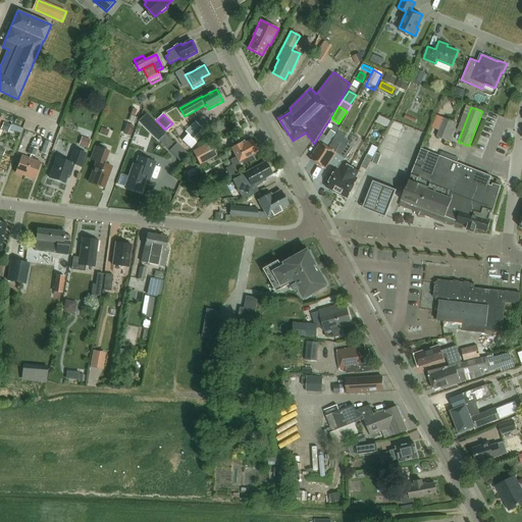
[(447,141),(454,121),(445,118),(436,137),(447,141)]
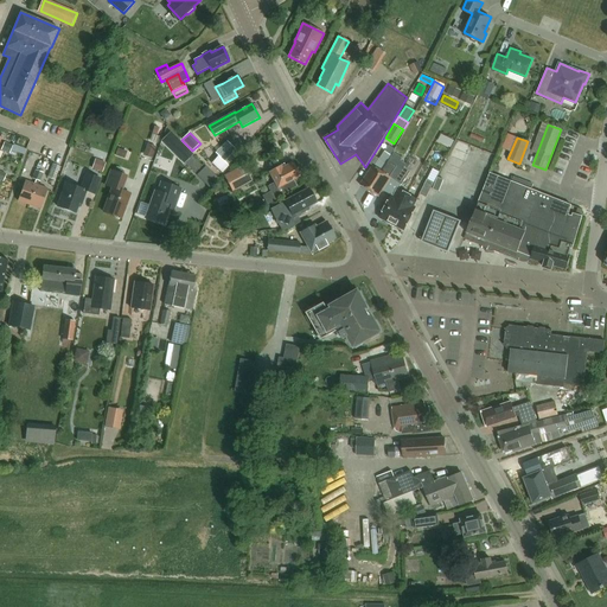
[(11,149),(12,146),(0,141),(0,145),(2,146),(0,151),(8,154),(11,149)]
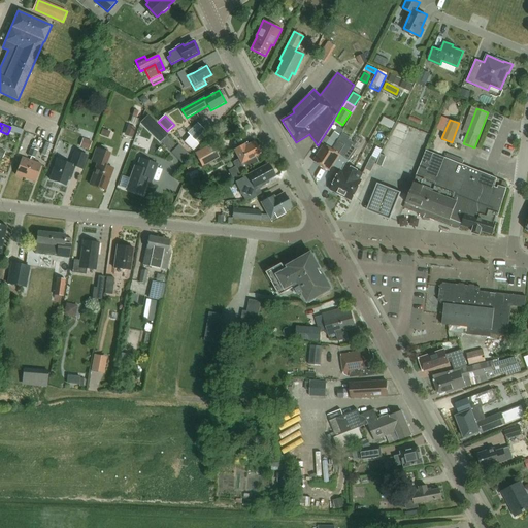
[(127,134),(134,137),(138,128),(131,125),(127,134)]
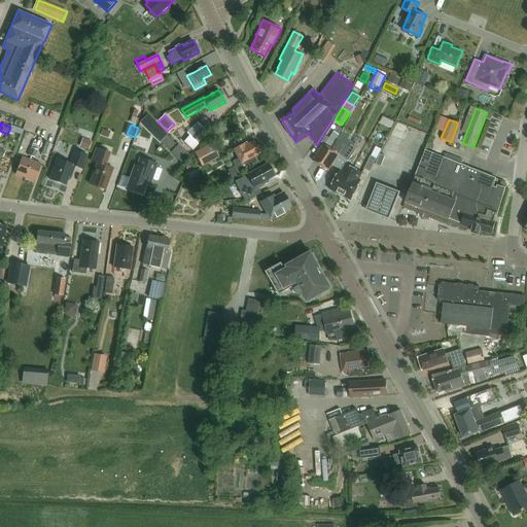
[(197,141),(206,132),(202,128),(201,127),(190,137),(188,136),(183,141),(191,149),(197,144),(196,143),(197,141)]
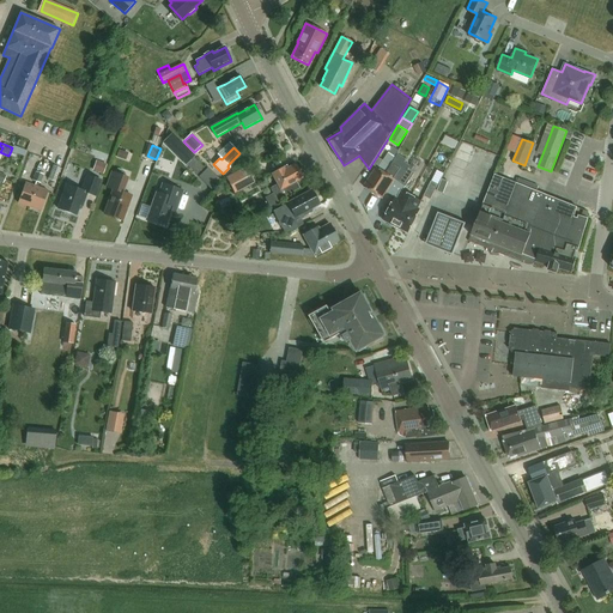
[(120,150),(117,157),(128,162),(131,155),(120,150)]
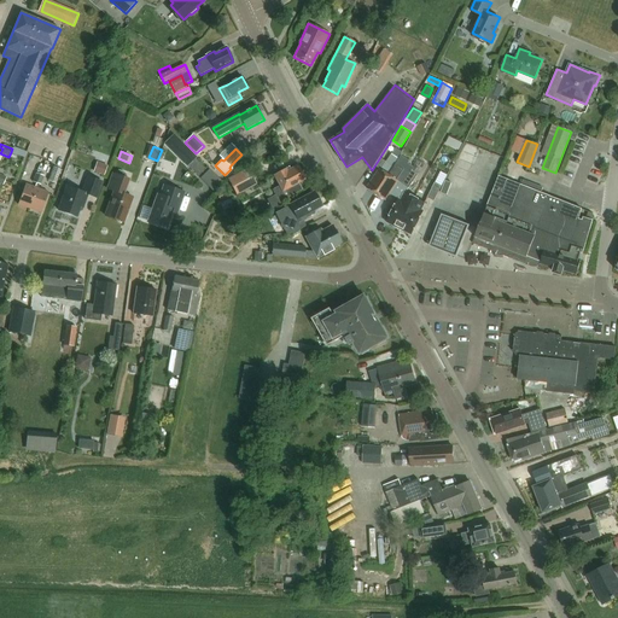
[(199,176),(207,169),(196,158),(190,165),(199,176)]
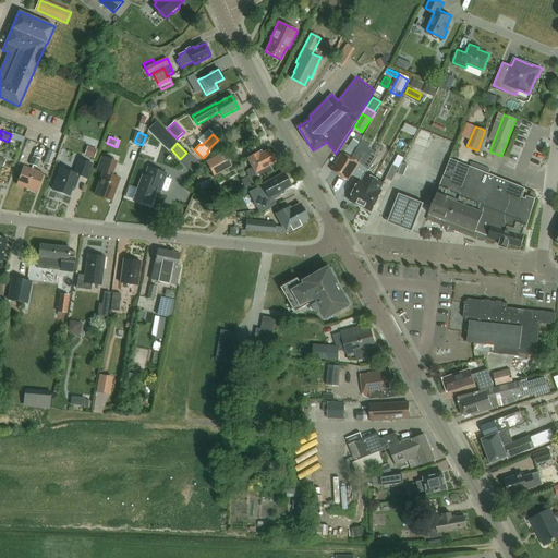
[(339,174),(351,157),(348,155),(352,148),(348,145),(343,153),(342,152),(331,170),(339,174)]
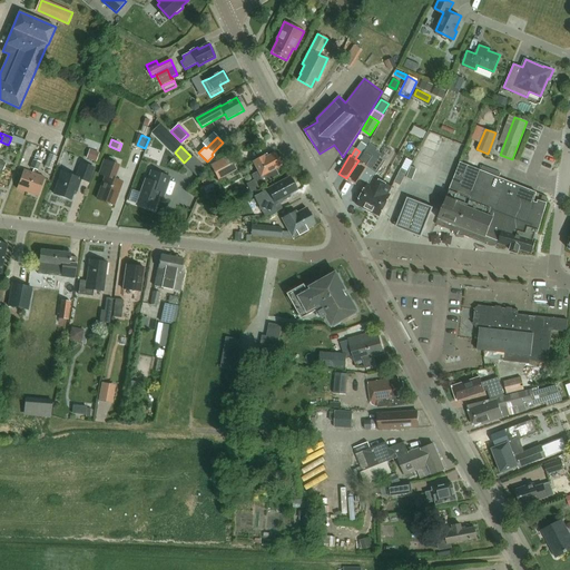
[(99,154),(89,150),(87,159),(96,163),(99,154)]
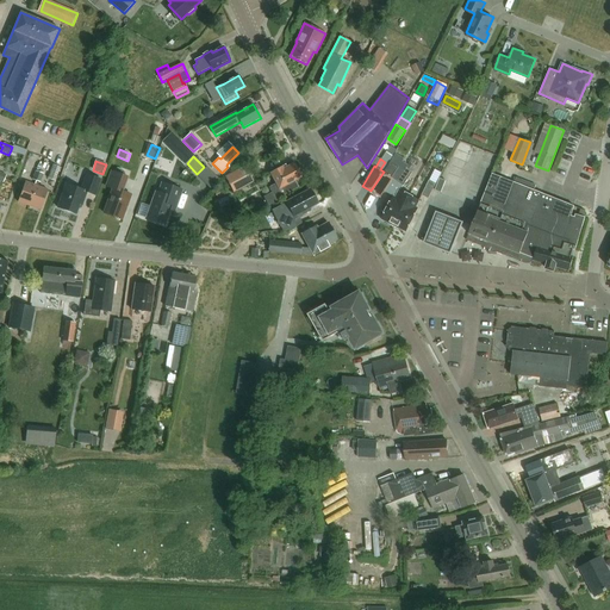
[(390,161),(384,172),(371,191),(380,197),(392,178),(391,176),(398,167),(390,161)]
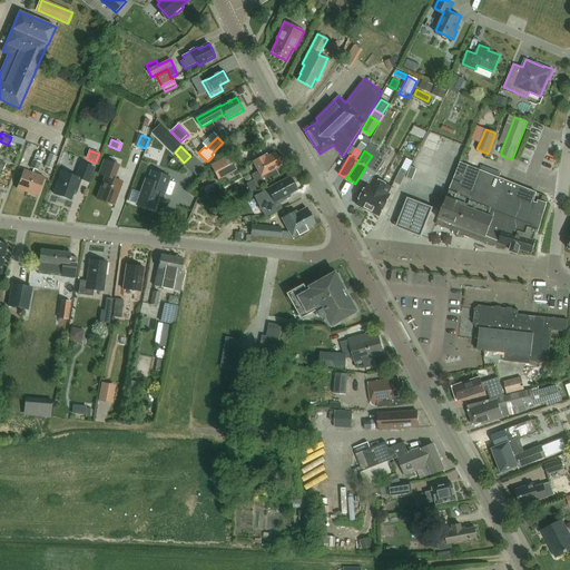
[(252,175),(254,180),(246,185),(251,193),(261,188),(259,186),(278,175),(276,170),(283,167),(282,165),(283,165),(282,164),(283,160),(282,158),(278,158),(275,151),(265,157),(263,155),(252,161),(257,172),(252,175)]
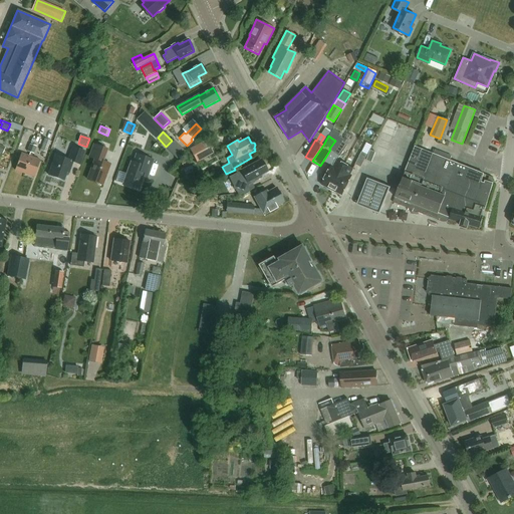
[(46,153),(50,142),(44,139),(39,150),(46,153)]
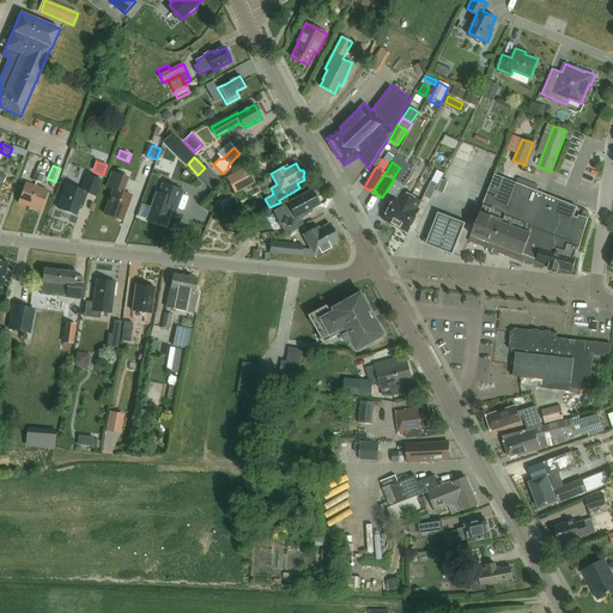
[(235,193),(256,182),(248,165),(226,177),(235,193)]
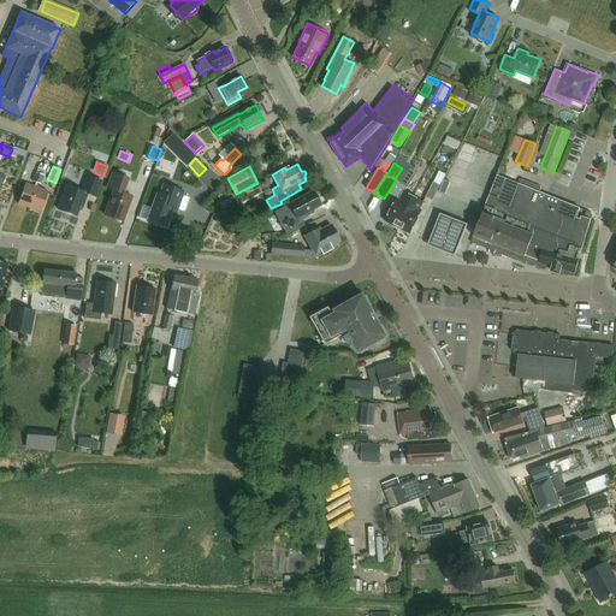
[(407,188),(416,173),(410,170),(401,183),(407,188)]
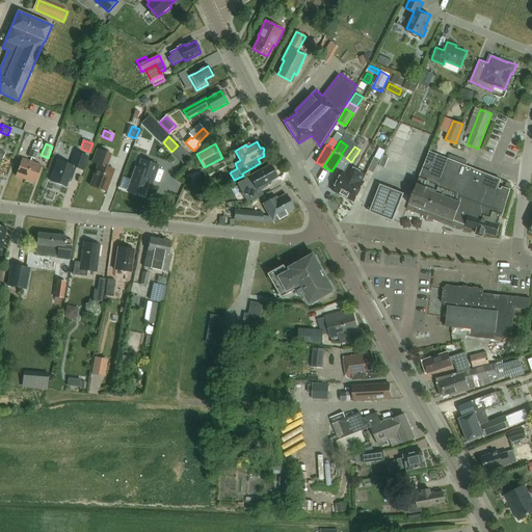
[(31,149),(28,157),(34,159),(37,152),(31,149)]
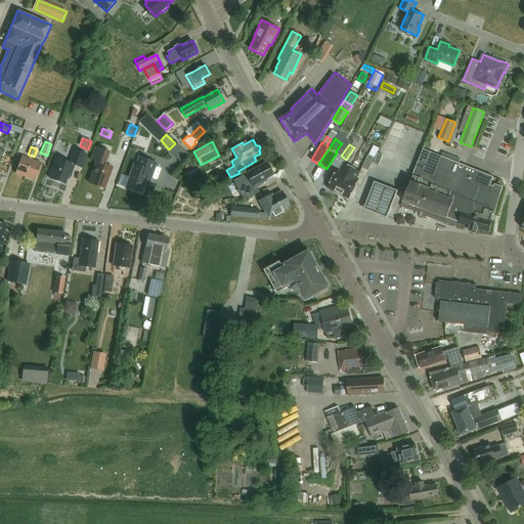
[(97,162),(89,182),(104,188),(113,167),(105,164),(110,151),(96,146),(91,160),(97,162)]
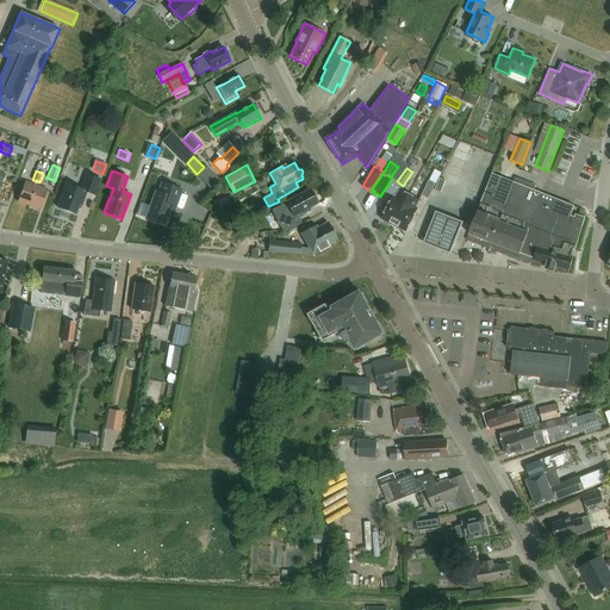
[(480,204),(466,240),(524,263),(526,263),(527,263),(528,263),(529,262),(530,262),(530,261),(531,260),(531,259),(533,257),(534,257),(533,259),(548,263),(546,268),(554,271),(555,266),(570,269),(573,257),(571,256),(573,249),(576,250),(585,217),(576,213),(573,219),(571,218),(574,205),(543,193),(534,190),(536,186),(516,178),(515,182),(492,173),(480,204)]
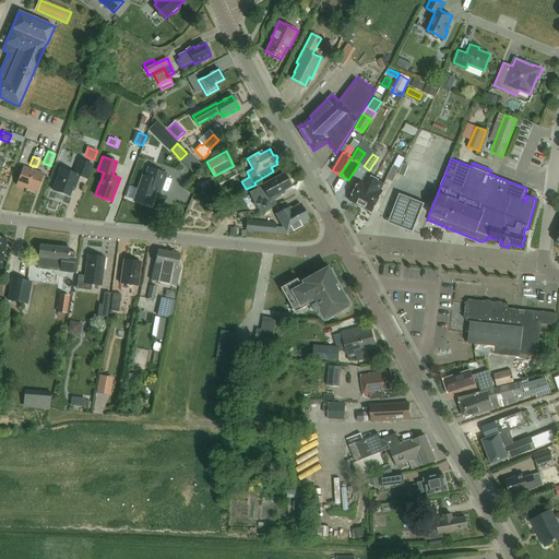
[(60,168),(54,190),(70,195),(74,182),(76,182),(80,176),(87,179),(93,164),(80,159),(75,174),(60,168)]
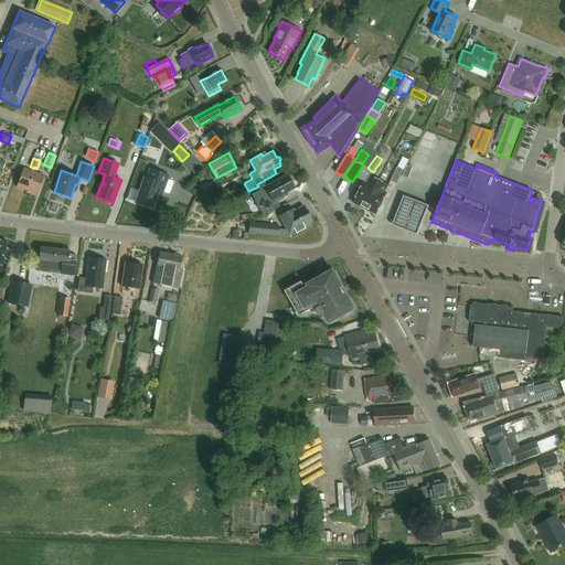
[(407,166),(403,177),(408,179),(413,168),(407,166)]
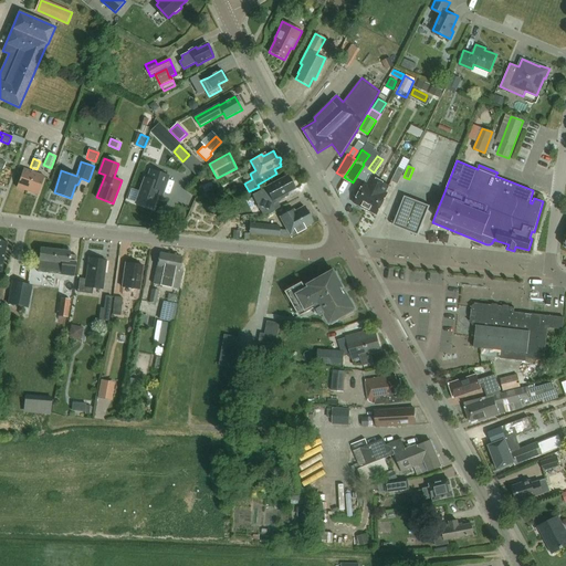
[(399,167),(392,181),(398,185),(406,170),(399,167)]
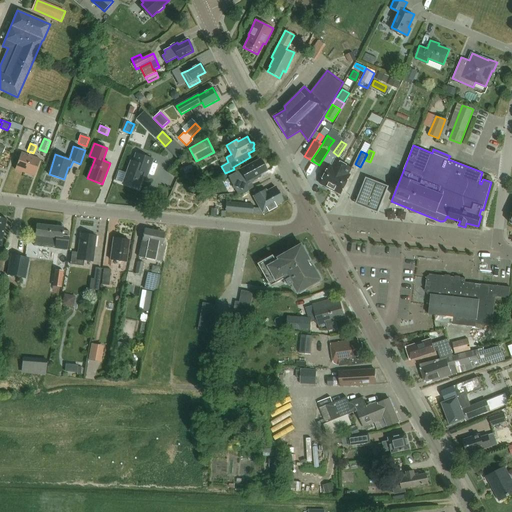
[(21,152),(15,170),(24,173),(30,156),(21,152)]
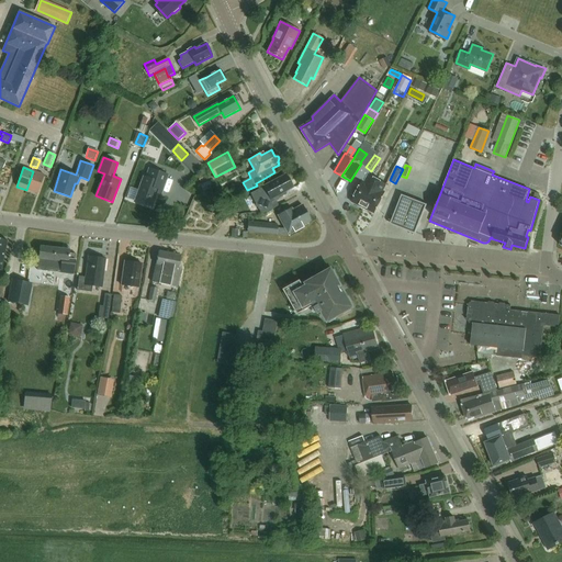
[(160,195),(164,184),(168,175),(149,168),(146,178),(144,177),(135,201),(152,208),(156,194),(160,195)]
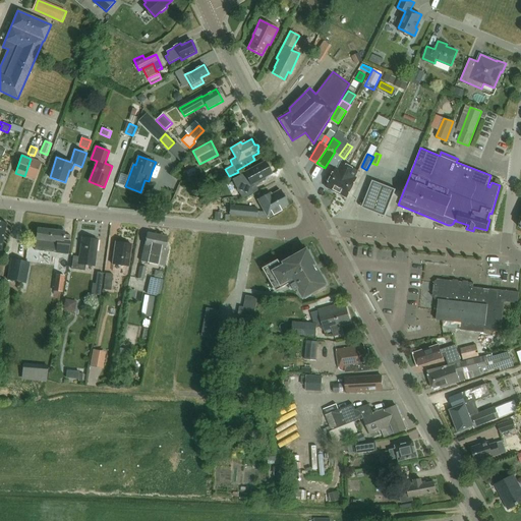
[(31,159),(24,176),(35,179),(41,162),(31,159)]
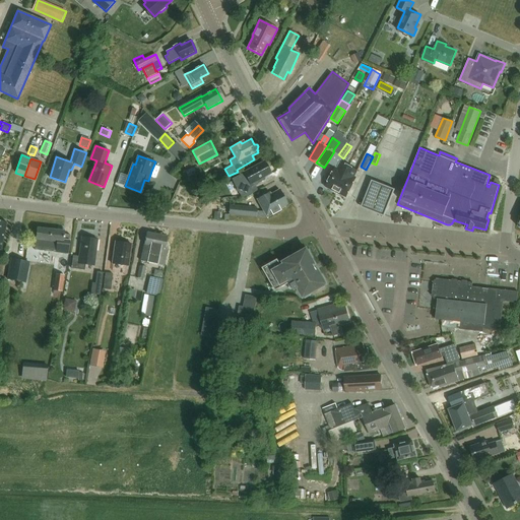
[(245,173),(232,179),(241,196),(247,196),(258,190),(255,185),(265,180),(264,178),(271,174),(264,160),(244,172),(245,173)]
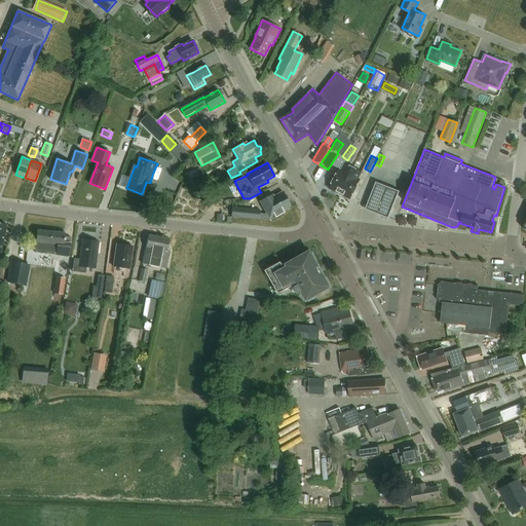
[(340,194),(353,168),(344,164),(341,170),(339,168),(329,189),(340,194)]
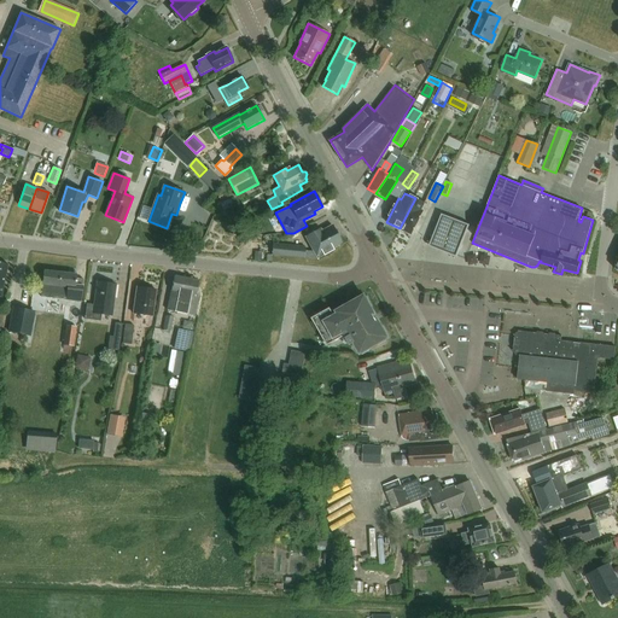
[(412,234),(424,211),(421,210),(425,203),(415,198),(400,228),(412,234)]
